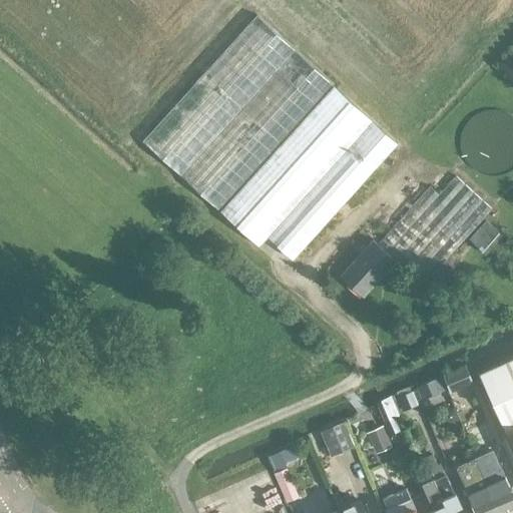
[(321,74),(207,198),(260,245),(268,236),(294,259),(398,144),(393,140),(321,74)]
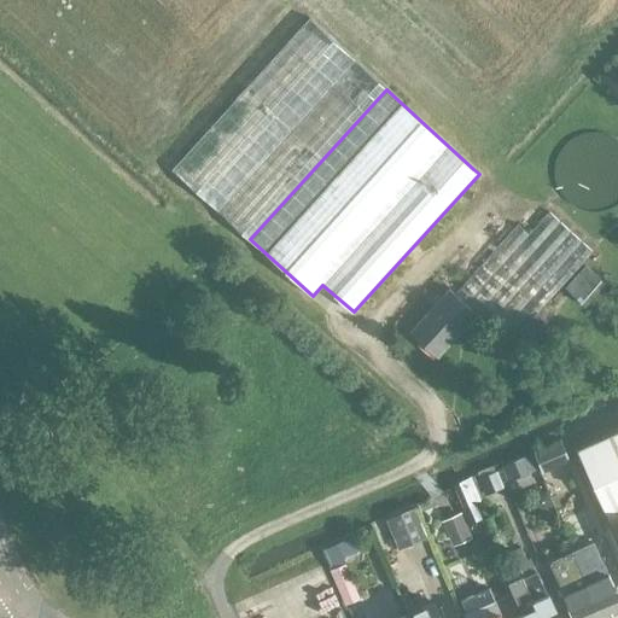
[(607,209),(617,204),(617,203),(617,139),(607,134),(595,132),(584,133),(573,138),(565,145),(558,155),(555,165),(555,178),(558,188),(565,198),(573,205),(584,210),(595,211),(607,209)]
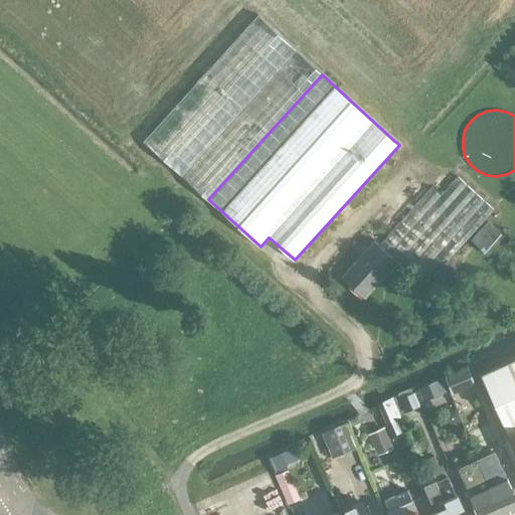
[(427,281),(493,209),(456,176),(440,195),(431,186),(384,238),(427,281)]
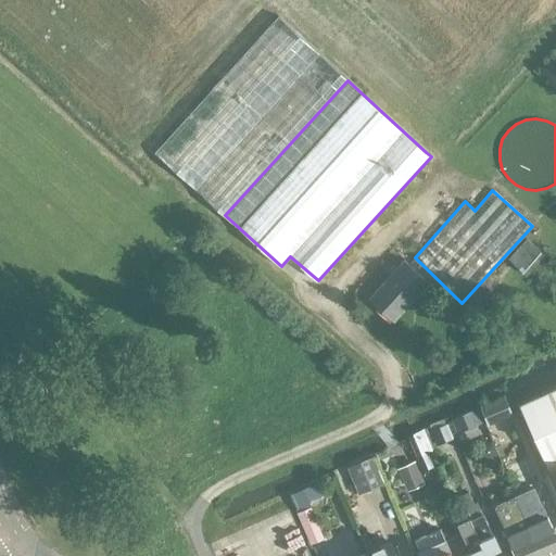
[(526,276),(544,255),(526,238),(507,258),(526,276)]
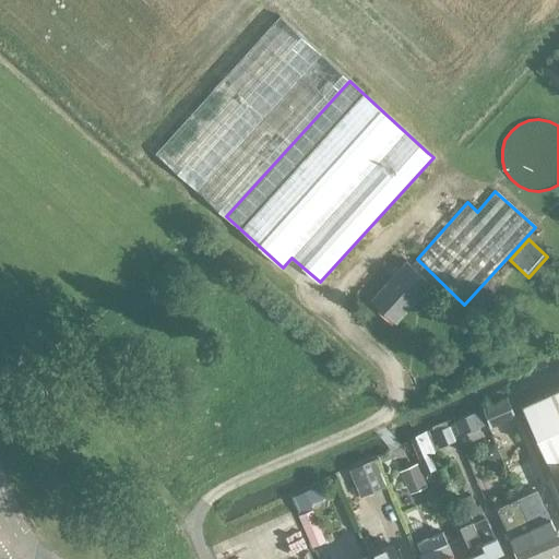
[(397,323),(432,284),(405,260),(370,299),(397,323)]
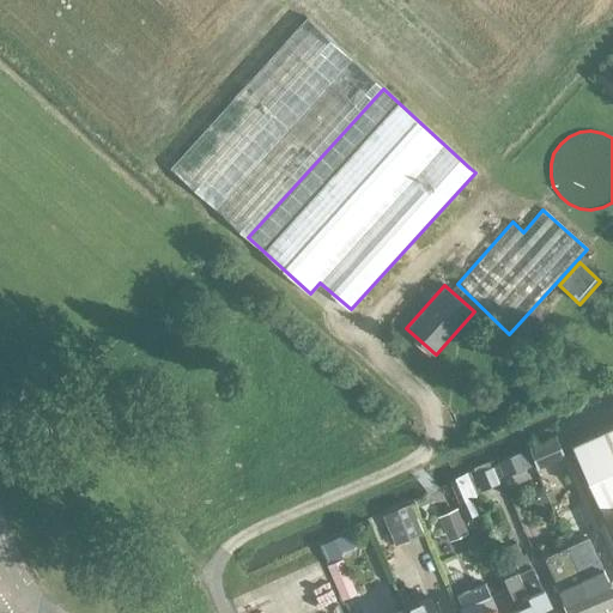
[(532,354),(551,333),(533,316),(514,338),(532,354)]
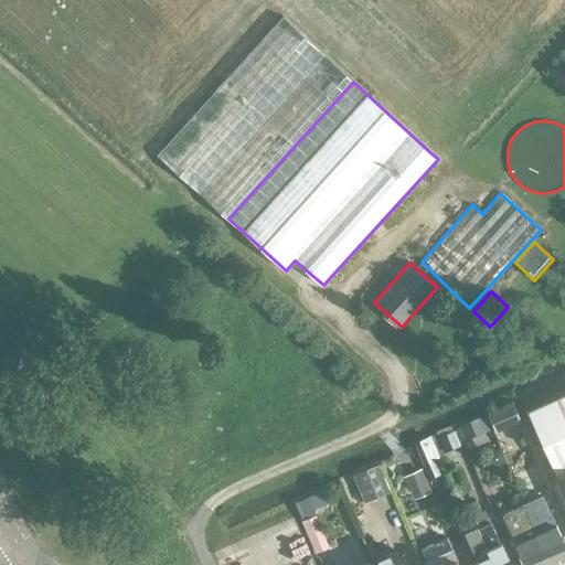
[(564,392),(564,393),(525,411),(564,498),(564,392)]
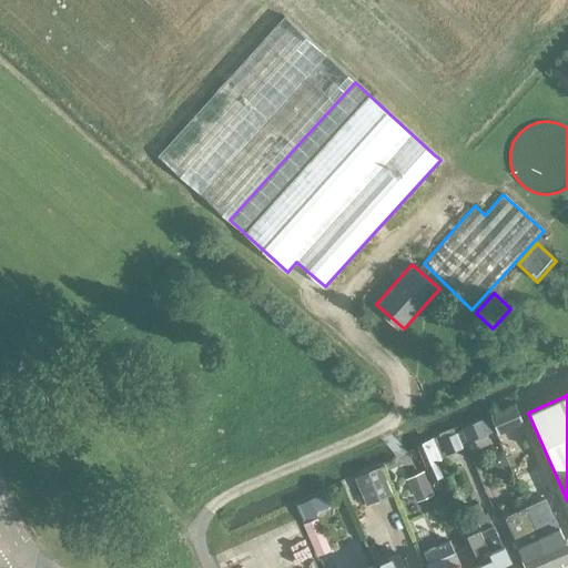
[(448,452),(526,421),(517,401),(440,433),(448,452)]
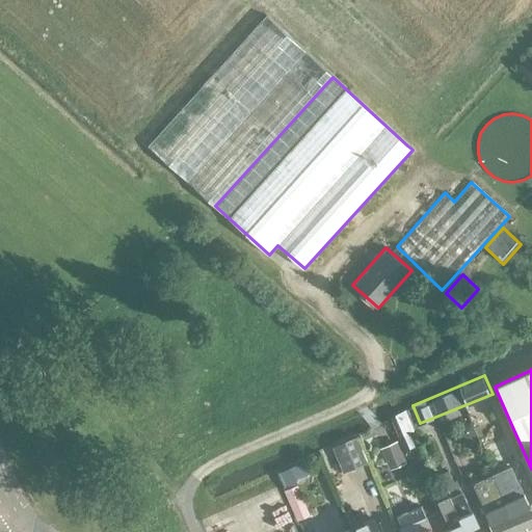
[(358,437),(335,448),(345,471),(369,460),(358,437)]
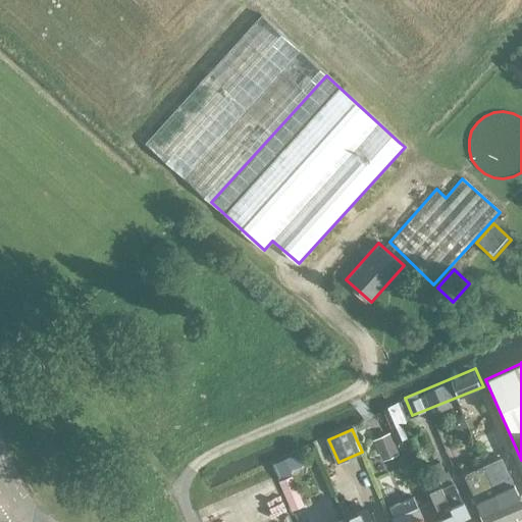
[(389,429),(374,437),(385,460),(401,453),(389,429)]
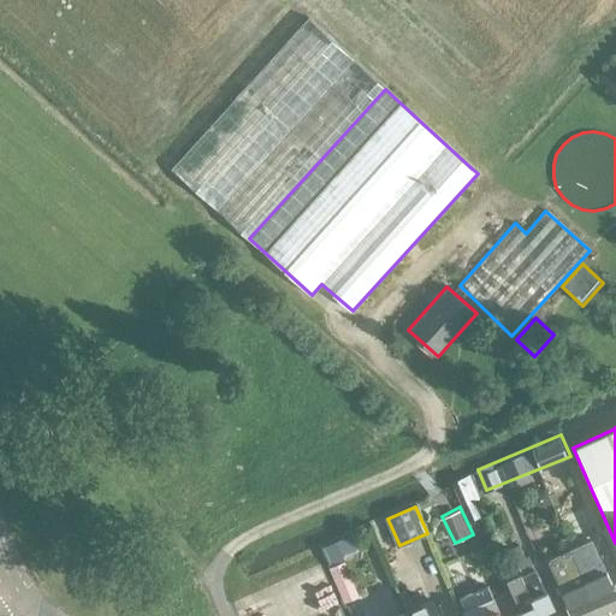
[(615,592),(591,540),(569,550),(599,615),(615,609),(615,608),(615,592)]
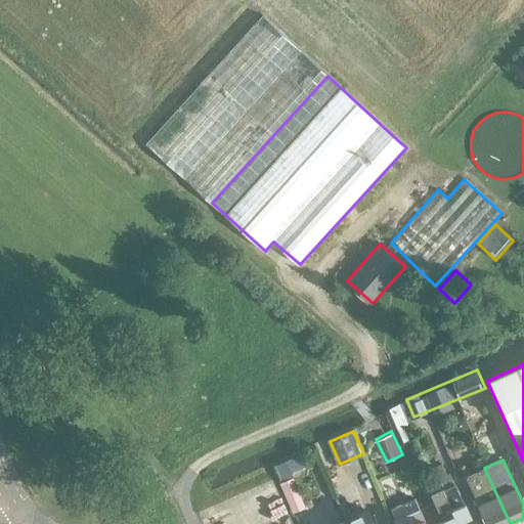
[(441,464),(433,468),(438,478),(443,490),(438,492),(452,523),(473,523),(455,485),(454,485),(448,473),(446,474),(441,464)]
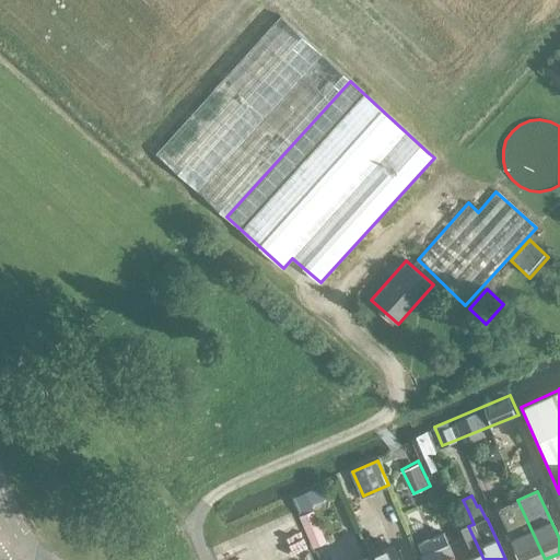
[(517,500),(498,509),(520,559),(544,559),(545,559),(517,500)]
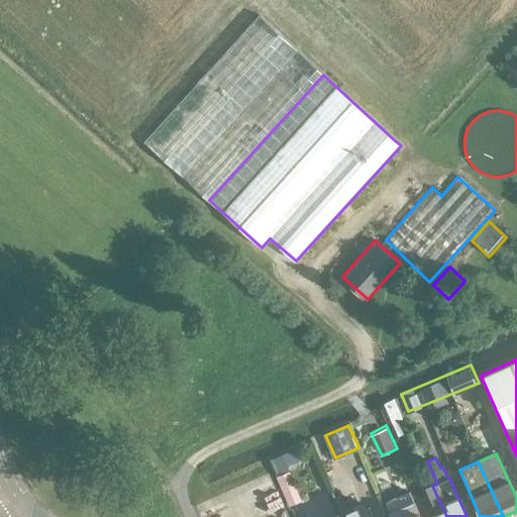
[(446,516),(432,486),(428,489),(437,508),(435,509),(437,514),(430,516),(446,516)]
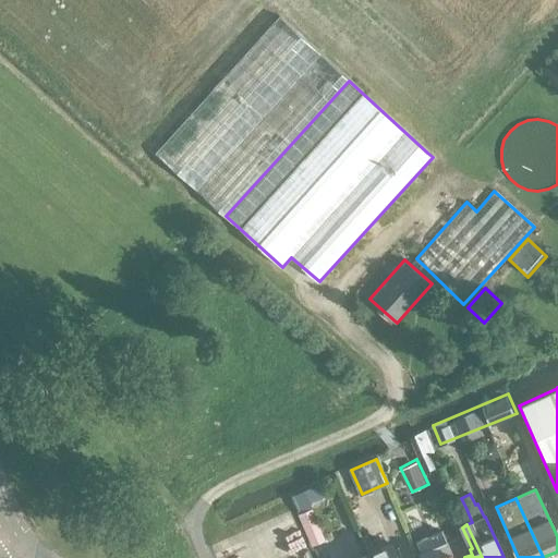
[(441,530),(416,541),(421,553),(423,557),(453,557),(451,553),(447,542),(441,530)]
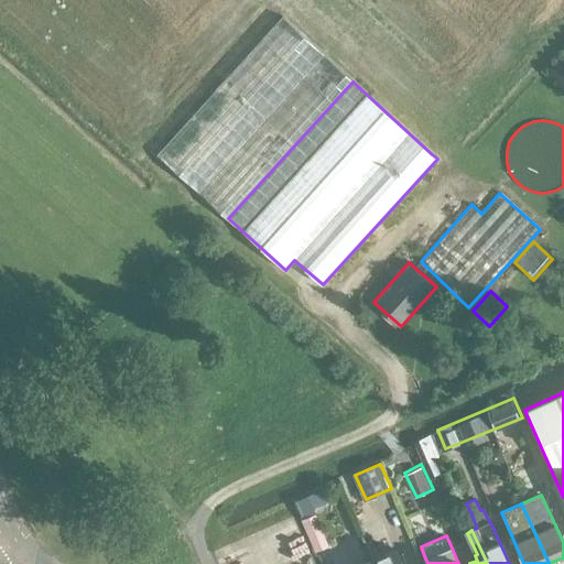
[(396,549),(370,560),(371,563),(408,563),(403,553),(399,555),(396,549)]
